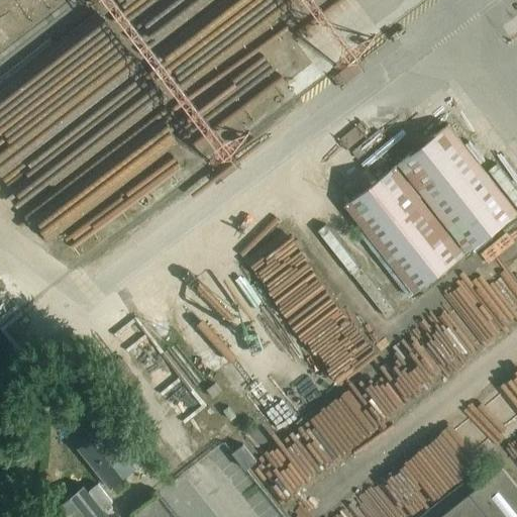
[(468,251),(516,213),(516,211),(448,123),(398,163),(468,251)]
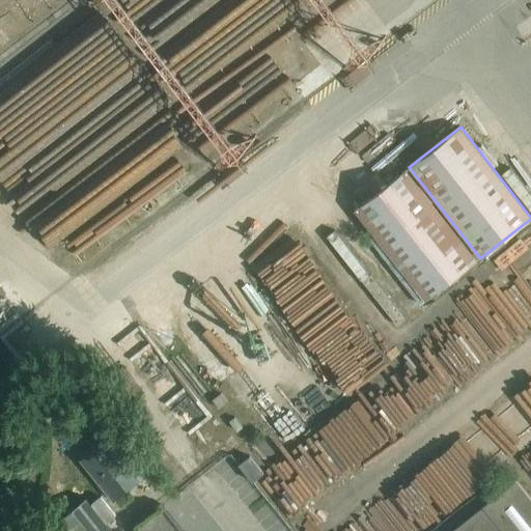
[(426,301),(477,261),(406,169),(355,210),(426,301)]
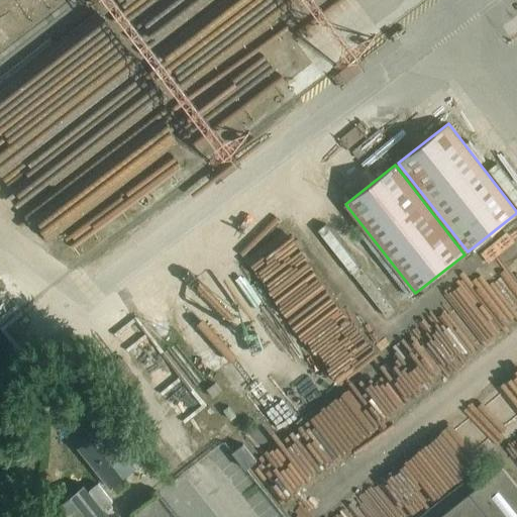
[(506,337),(516,328),(516,264),(492,283),(516,314),(516,316),(508,321),(492,322),(492,330),(483,338),(472,338),(472,348),(448,350),(449,366),(438,367),(439,378),(444,385),(449,385),(476,365),(476,357),(490,356),(490,347),(503,337),(506,337)]
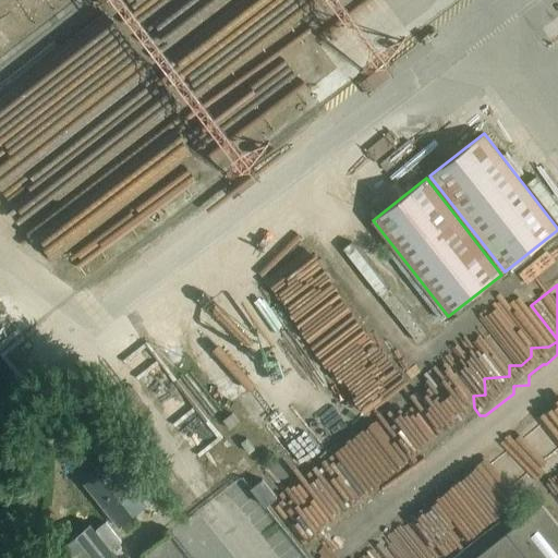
[(241,328),(208,354),(257,412),(287,447),(326,414),(263,339),(255,346),(241,328)]
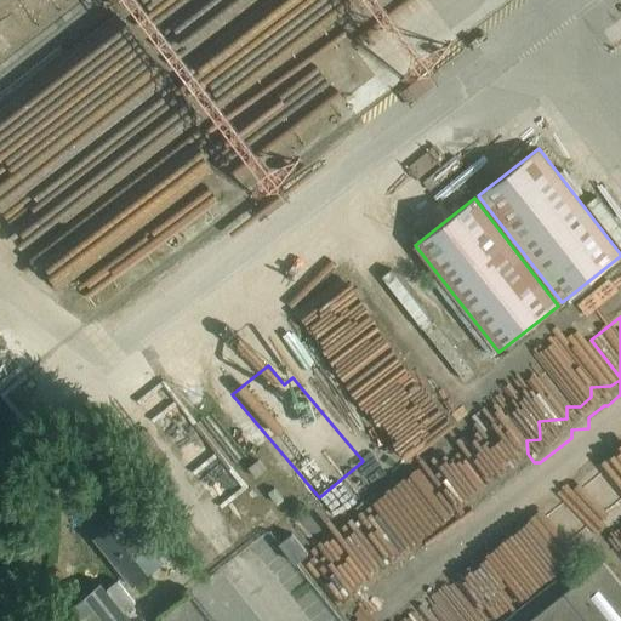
[(414,446),(422,442),(414,426),(417,423),(406,404),(427,392),(423,385),(397,400),(406,416),(399,421),(414,446)]
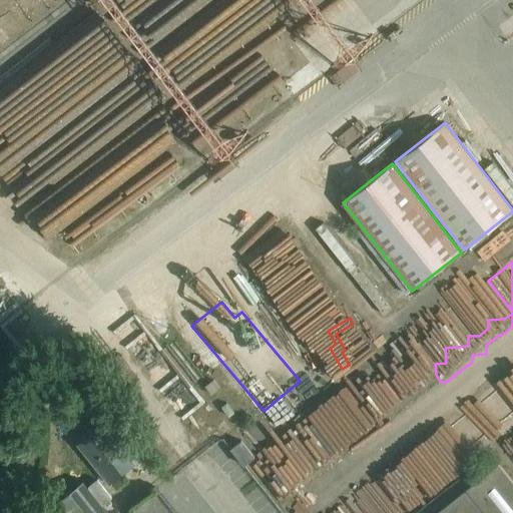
[(314,355),(328,381),(338,375),(324,350),(314,355)]
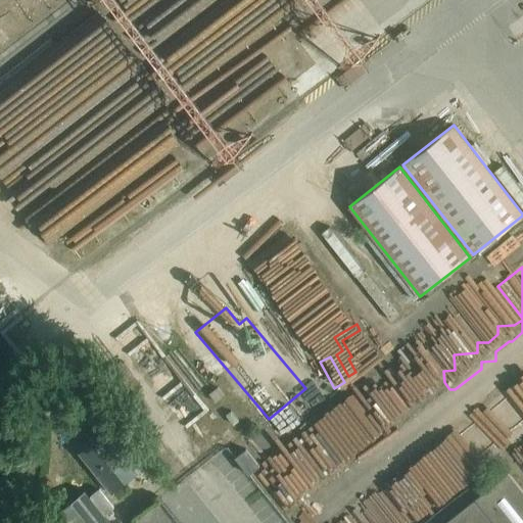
[(218,403),(226,397),(218,387),(209,393),(218,403)]
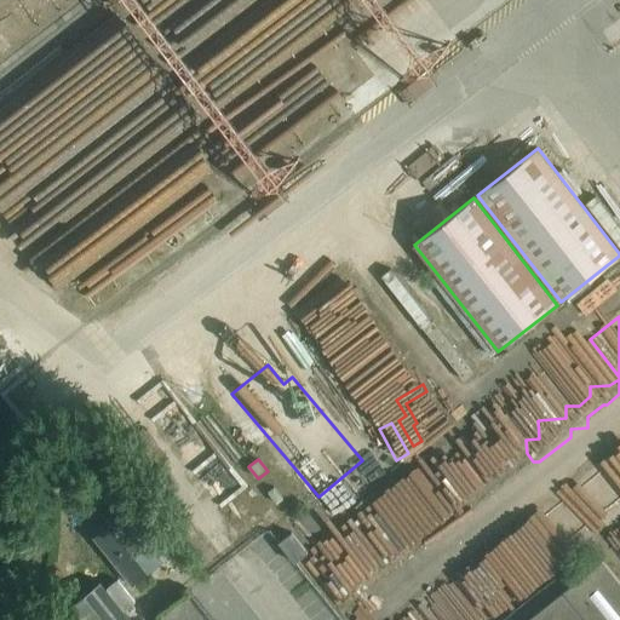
[(277,504),(283,499),(275,487),(268,492),(277,504)]
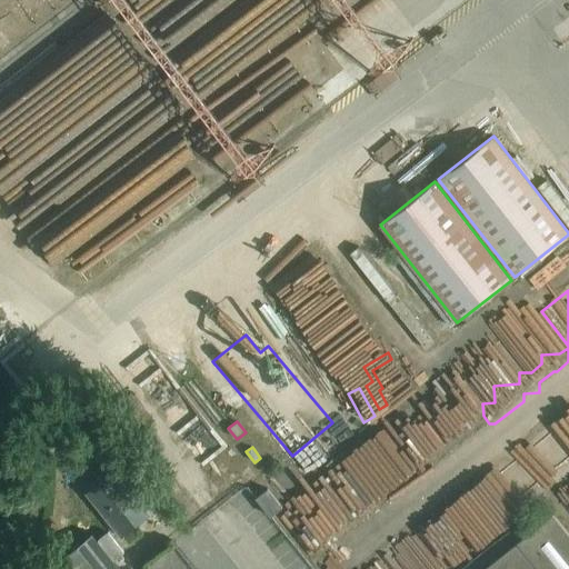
[(121,536),(148,515),(115,471),(87,492),(121,536)]
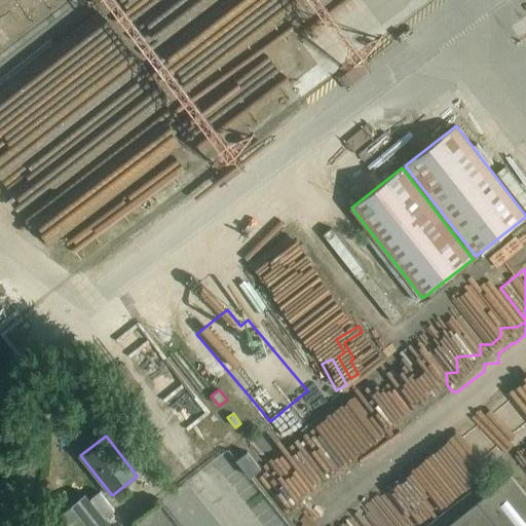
[(251,478),(261,470),(248,453),(237,461),(251,478)]
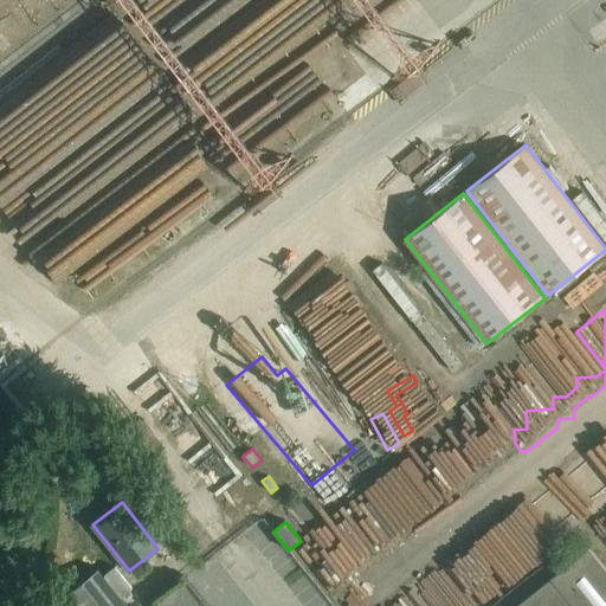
[(418,605),(491,605),(522,580),(490,543),(468,563),(464,560),(416,603),(418,605)]
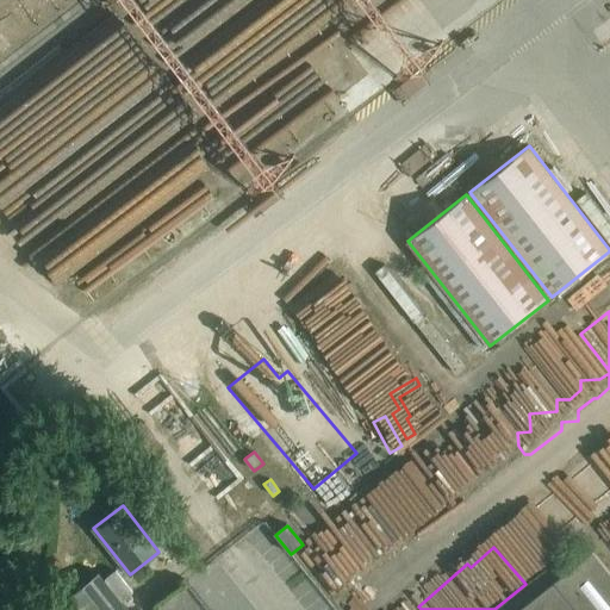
[(609,609),(609,573),(592,551),(518,609),(609,609)]
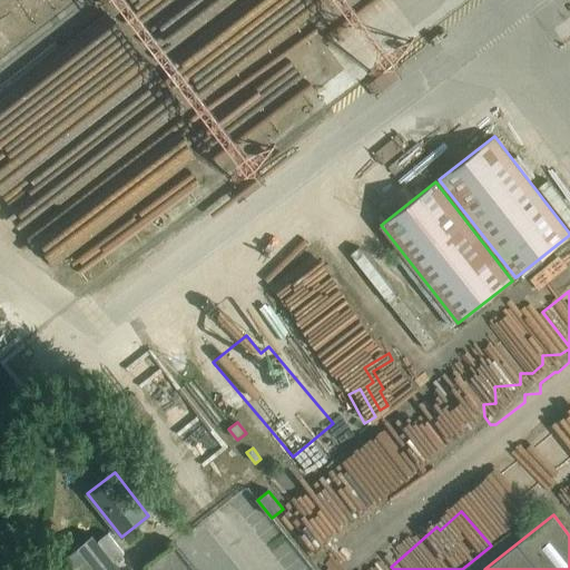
[(98,541),(92,534),(64,559),(72,569),(119,569),(120,569),(115,561),(124,553),(108,533),(98,541)]
